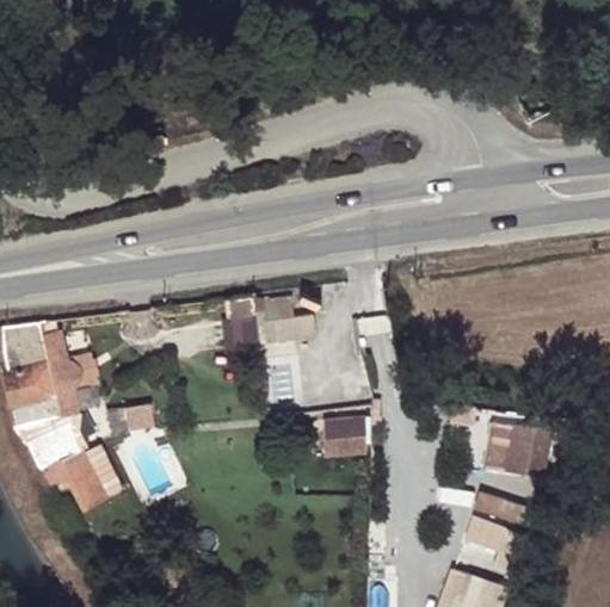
[(310,295),(259,302),(264,345),(316,338),(310,295)]
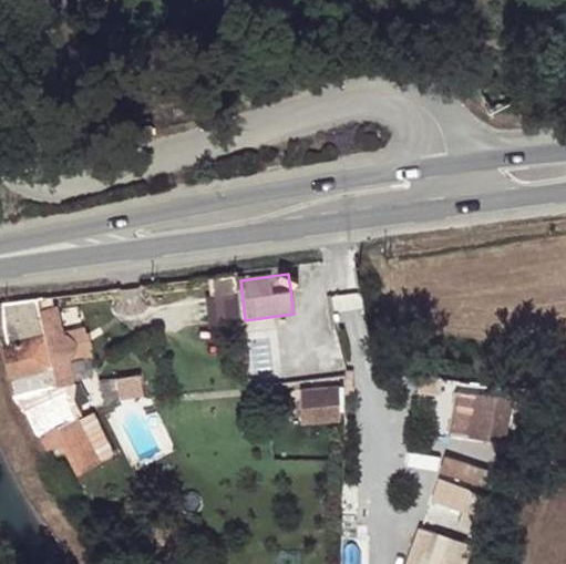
[(232,296),(230,278),(205,282),(205,299),(232,296)]
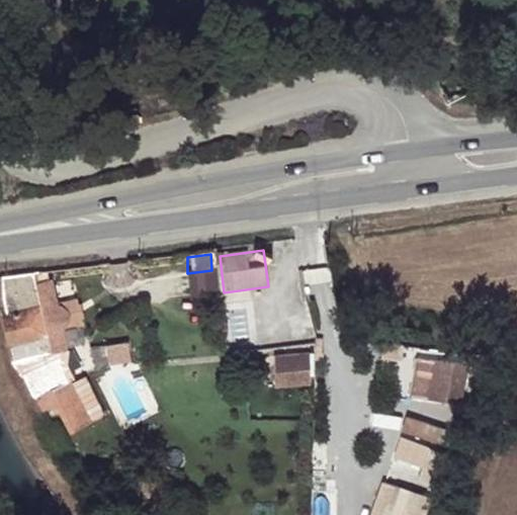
[(33,276),(1,279),(0,299),(6,319),(0,321),(12,367),(20,382),(24,382),(42,415),(52,411),(54,413),(75,401),(66,382),(50,391),(38,369),(30,373),(26,364),(53,357),(33,276)]
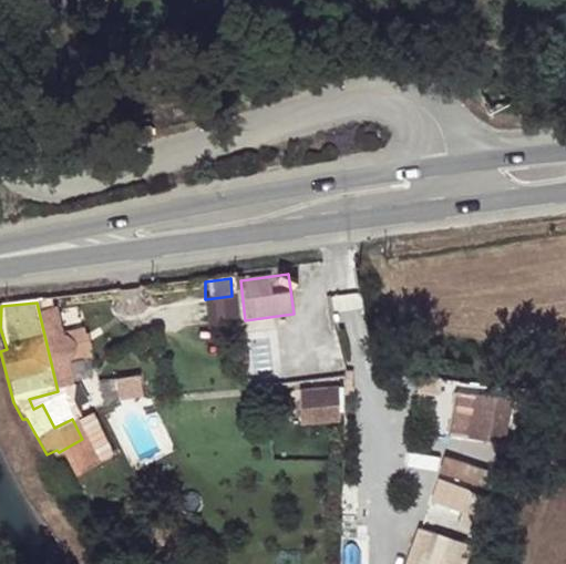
[(105,378),(106,400),(145,397),(144,375),(105,378)]
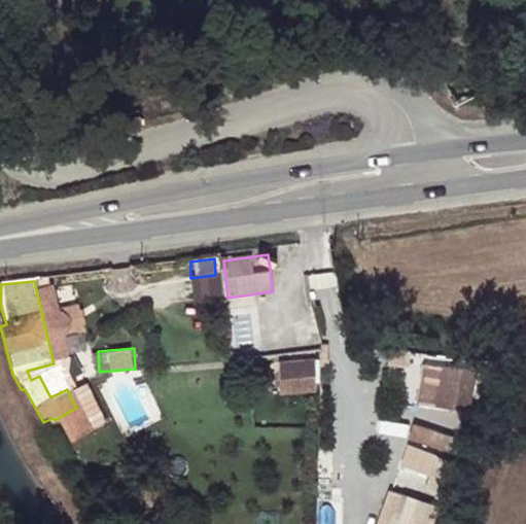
[(280,359),(281,393),(320,393),(319,359),(280,359)]
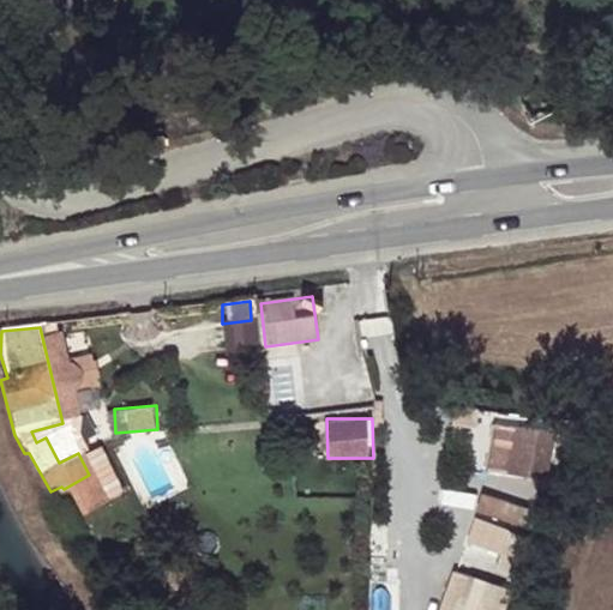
[(59,463),(78,453),(62,423),(31,432),(36,442),(46,438),(59,463)]
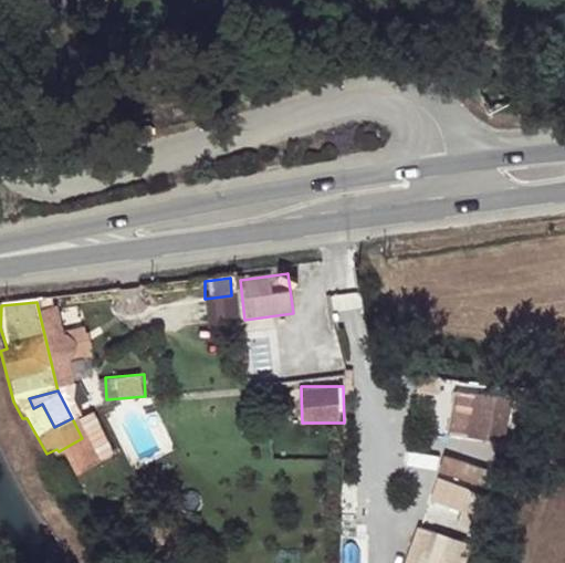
[(521,399),(489,394),(484,425),(515,428),(521,399)]
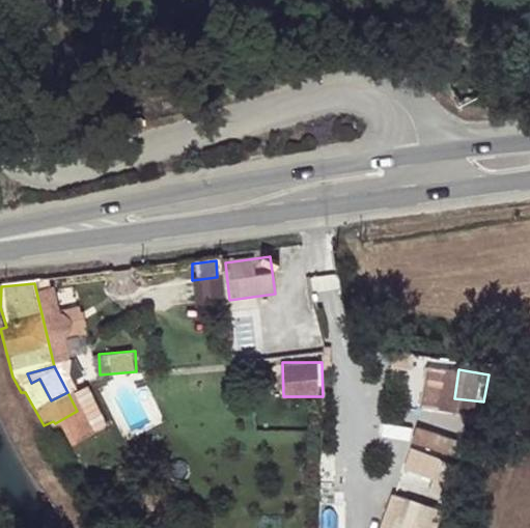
[(55,423),(68,447),(90,435),(77,411),(55,423)]
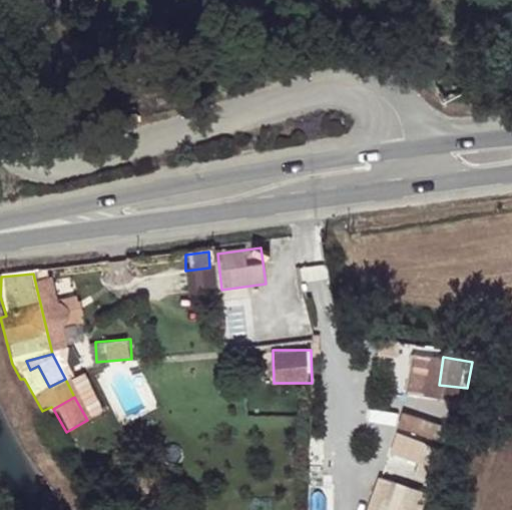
[(394,458),(430,464),(434,442),(440,444),(444,424),(402,416),(394,458)]
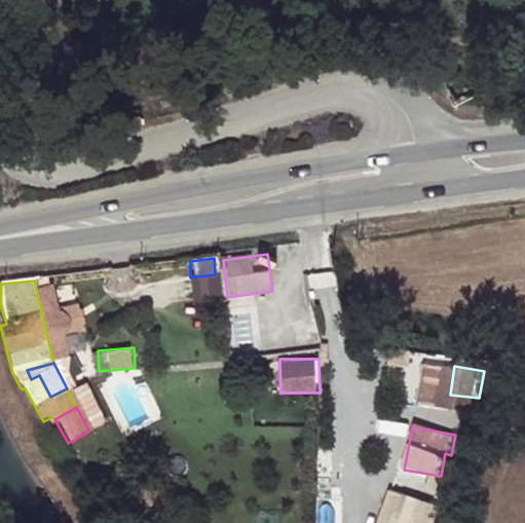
[(434,522),(440,505),(389,490),(379,522),(434,522)]
